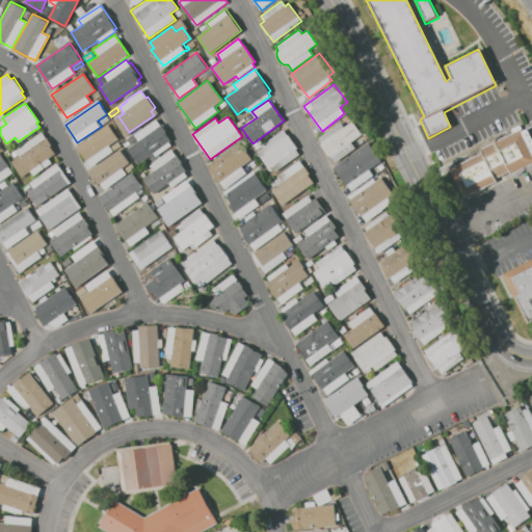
[(173,140),(168,142),(170,145),(156,156),(154,153),(138,164),(127,149),(138,140),(134,134),(156,120),(160,126),(162,125),(173,140)]
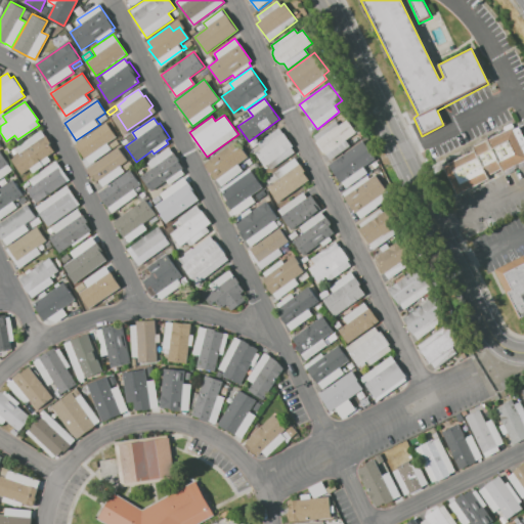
[(312,137),(337,119),(341,125),(349,119),(351,122),(349,124),(356,133),(345,141),(349,145),(330,161),(312,137)]
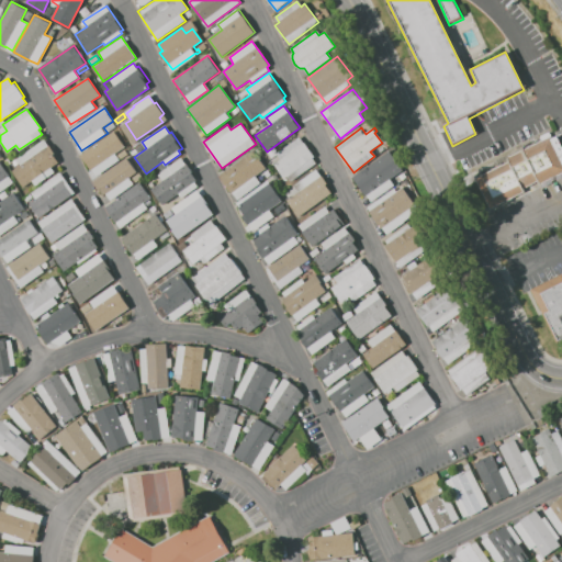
[(125,147),(115,154),(120,159),(96,176),(80,153),(108,134),(113,131),(125,147)]
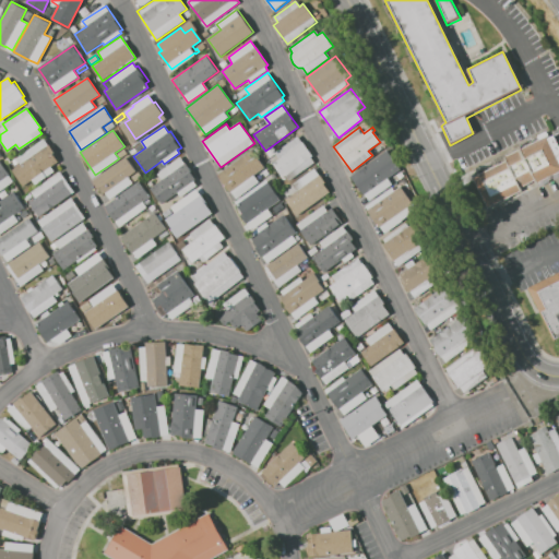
[(472,180),(504,164),(501,158),(548,134),(551,143),(557,140),(558,144),(558,170),(536,182),(534,179),(520,187),(522,191),(486,210),(472,180)]
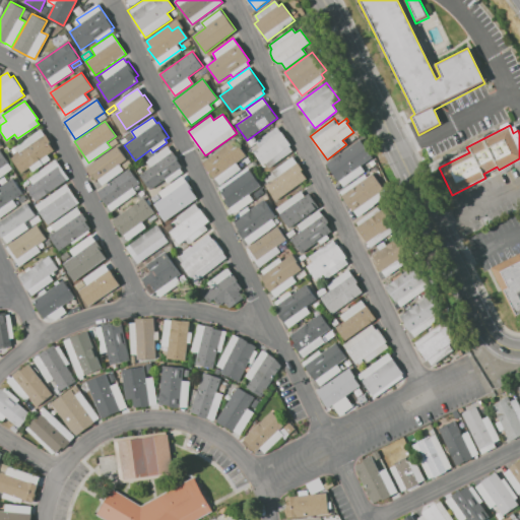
[(277,127),(295,150),(266,170),(250,147),(277,127)]
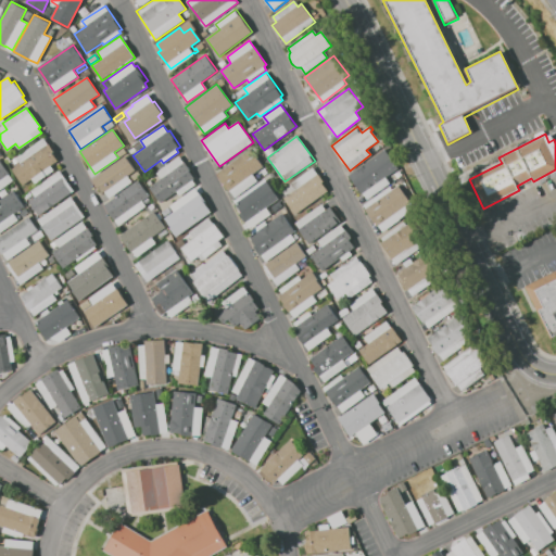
[(379,140),(383,137),(388,143),(383,146),(379,140)]
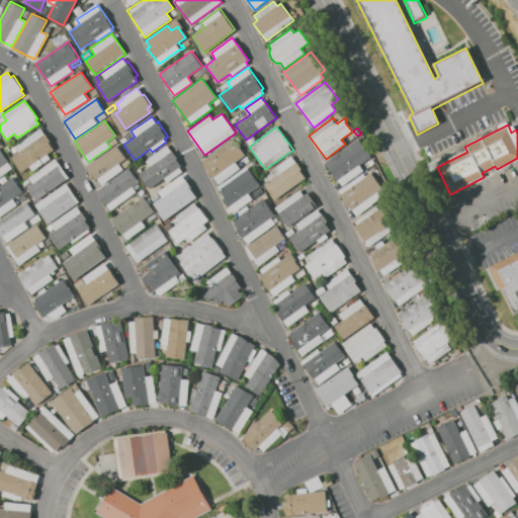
[(10,157),(18,151),(14,146),(40,128),(45,134),(46,134),(51,141),(48,142),(54,150),(47,155),(50,159),(31,171),(29,167),(21,172),(10,157)]
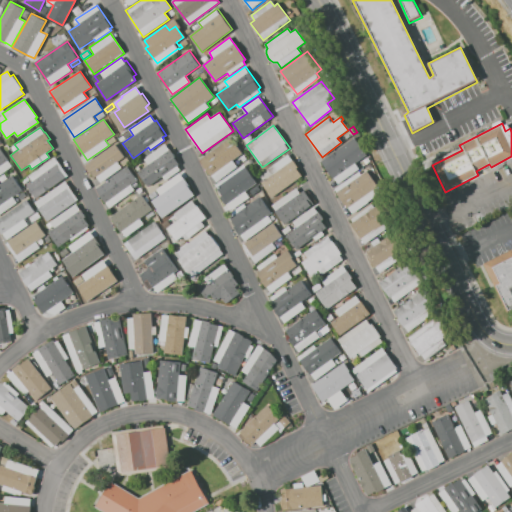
[(249,134),(253,139),(247,143),(243,138),(249,134)]
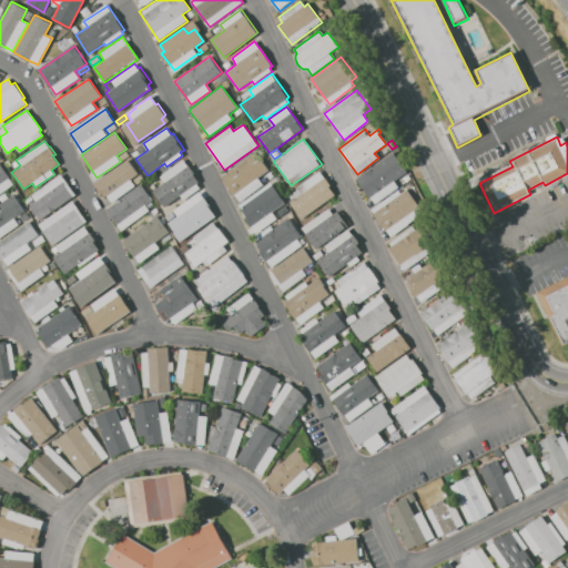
[(223,176),(257,152),(270,170),(259,179),(263,186),(241,202),(223,176)]
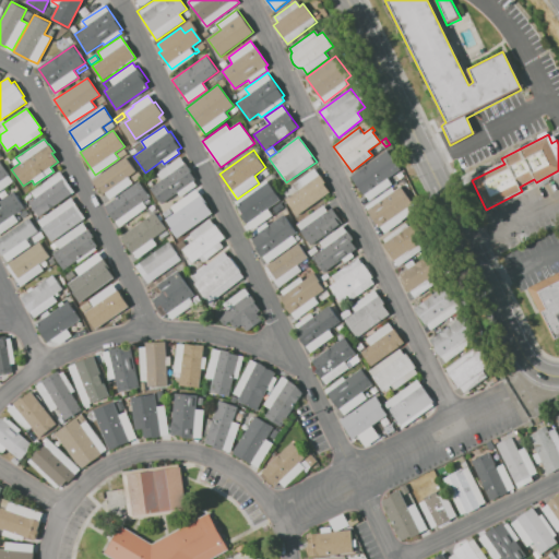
[(351,175),(385,150),(400,169),(388,178),(392,183),(369,200),(351,175)]
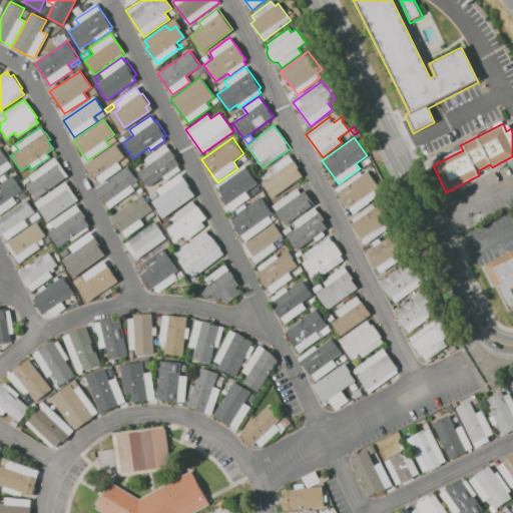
[(146,186),(137,173),(149,165),(144,158),(166,143),(180,164),(177,165),(181,171),(166,181),(162,176),(146,186)]
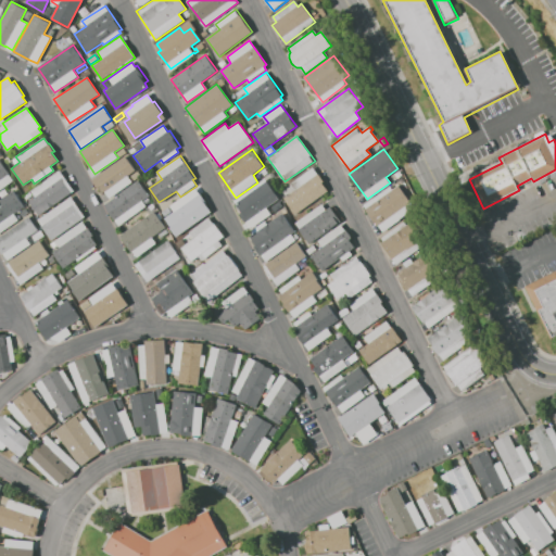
[(103,193),(99,187),(98,188),(91,179),(125,156),(136,172),(129,176),(133,181),(109,198),(104,192),(103,193)]
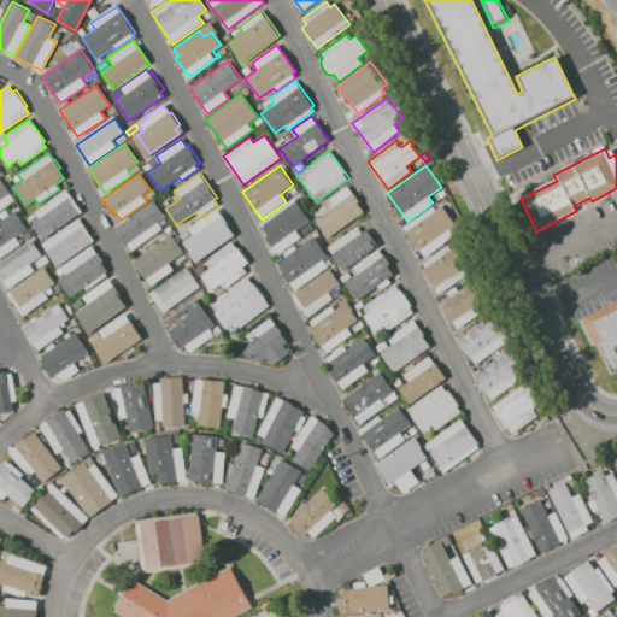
[(0,180),(15,201),(0,211),(0,180)]
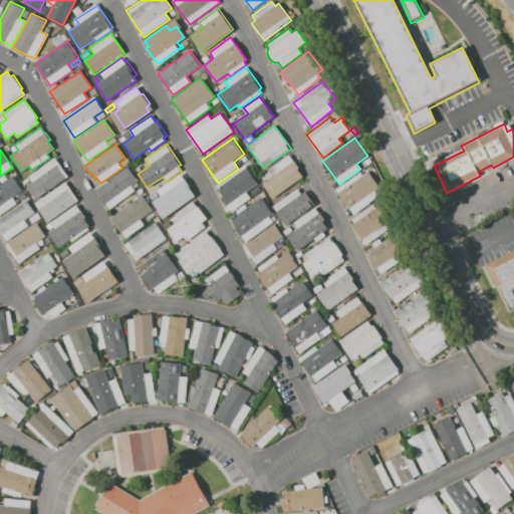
[(272,198),(262,184),(267,181),(262,174),(289,155),(304,176),(272,198)]
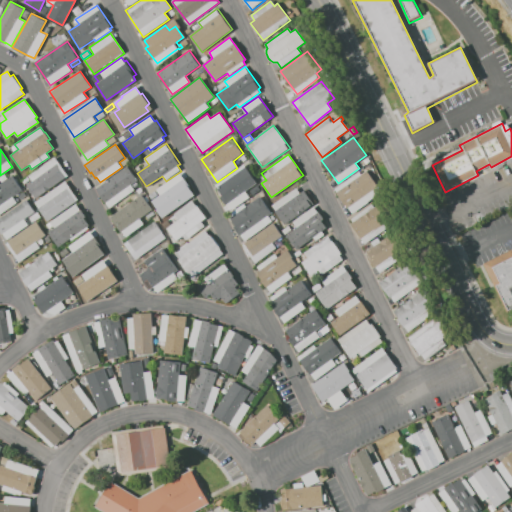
[(364,165),(362,161),(367,157),(370,161),(364,165)]
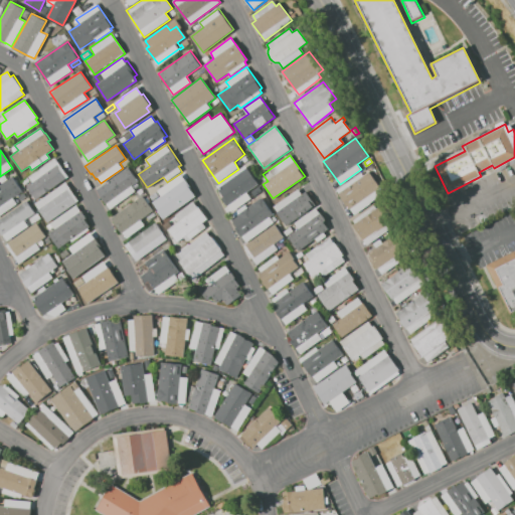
[(68,178),(36,200),(26,186),(31,182),(31,181),(28,177),(55,159),(68,178)]
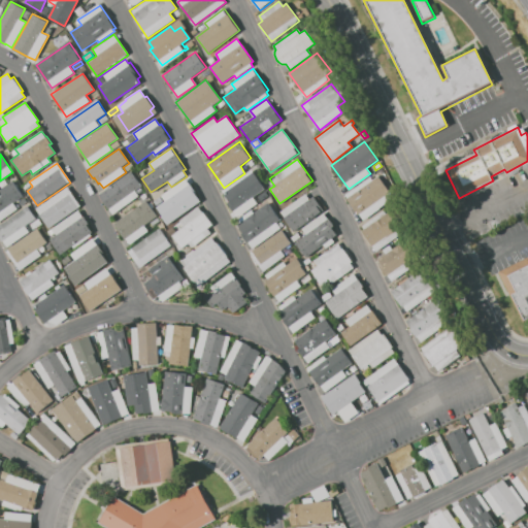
[(134,167),(128,172),(124,168),(131,163),(134,167)]
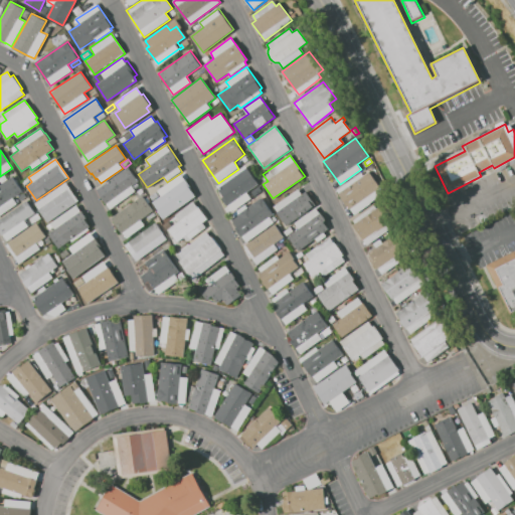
[(138,182),(132,186),(136,191),(110,208),(107,203),(106,204),(96,190),(129,168),(138,182)]
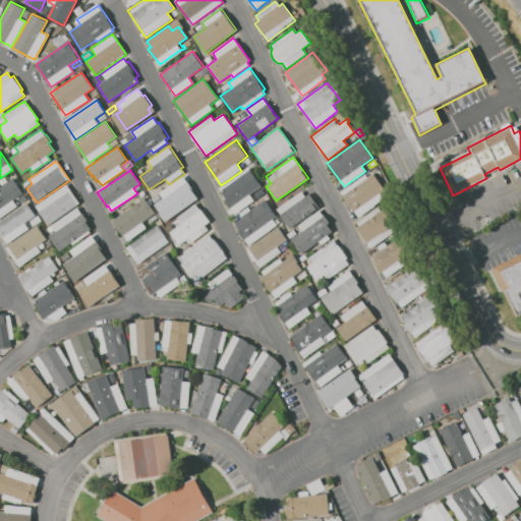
[(340,192),(365,174),(367,177),(372,173),(384,189),(382,191),(387,198),(358,219),(340,192)]
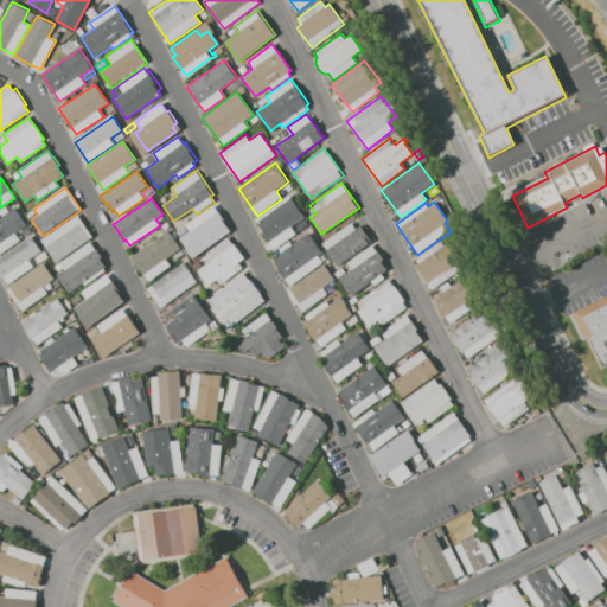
[(294,205),(298,211),(295,213),(299,219),(298,221),(299,222),(296,224),(294,222),(292,224),(298,231),(276,247),(270,240),(267,242),(257,230),(260,228),(256,222),(281,204),(285,210),(289,206),(291,208),(294,205)]
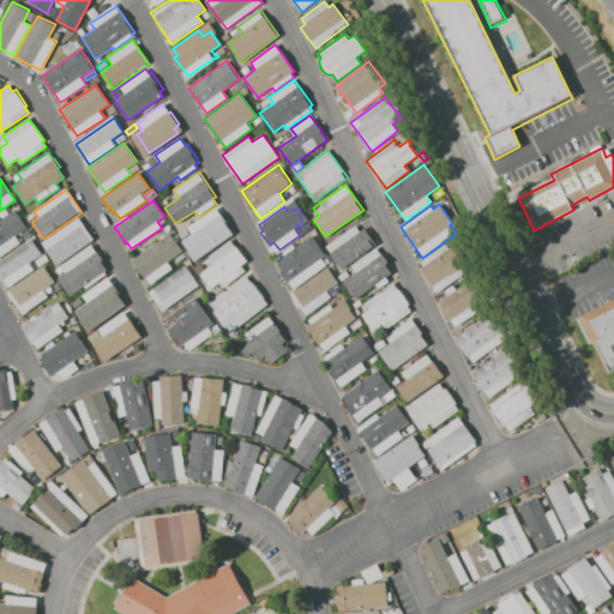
[(221,215),(229,227),(227,228),(230,234),(202,254),(198,251),(193,254),(184,240),(191,235),(186,228),(212,210),(217,216),(221,215)]
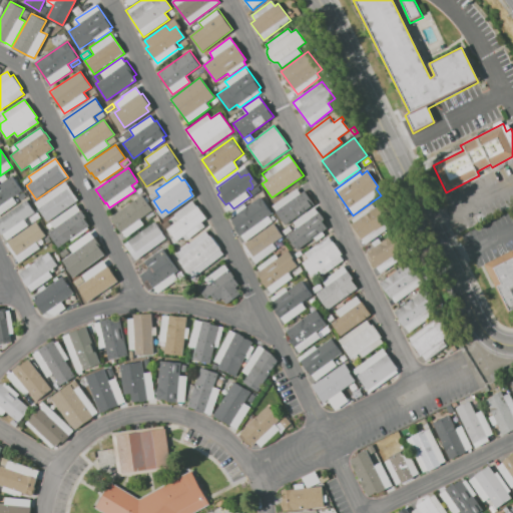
[(22,191),(13,197),(17,202),(0,213),(0,184),(12,176),(22,191)]
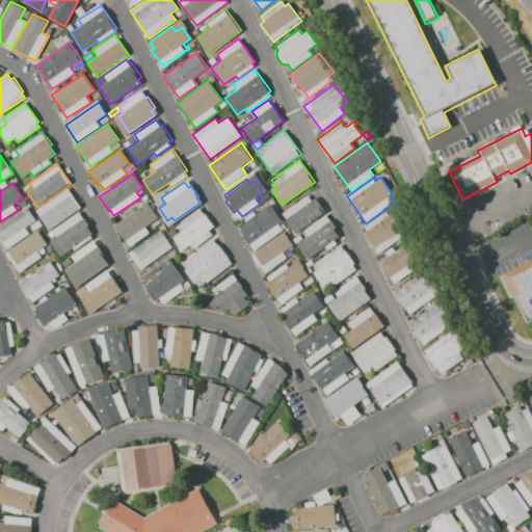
[(25,191),(23,188),(29,183),(32,187),(25,191)]
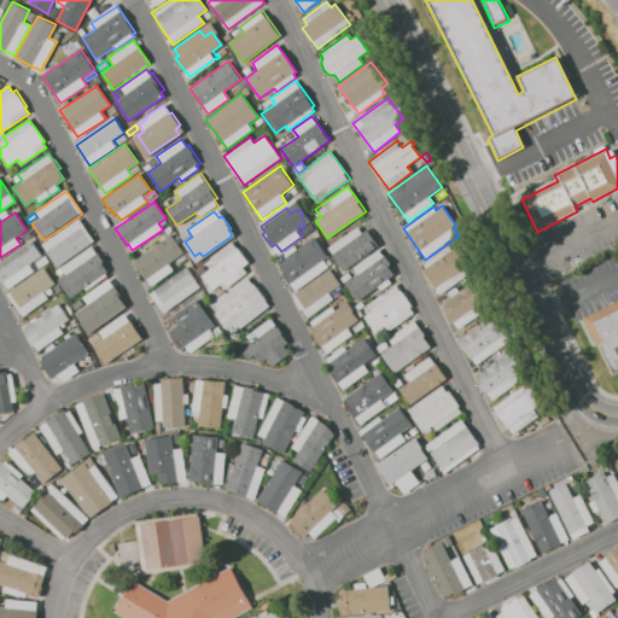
[(56,267),(40,245),(80,219),(94,240),(56,267)]
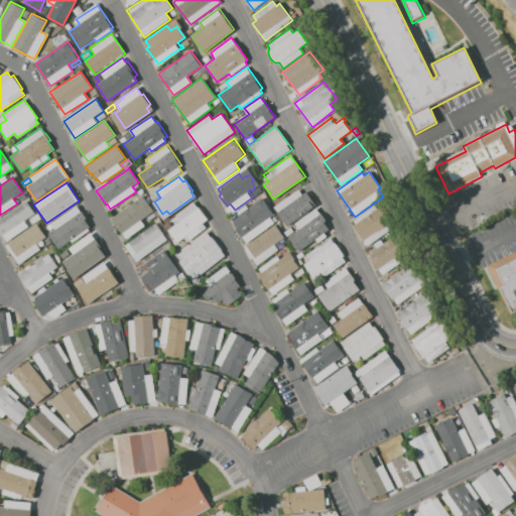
[(298,189),(302,196),(307,192),(316,205),(286,226),(273,208),(298,189)]
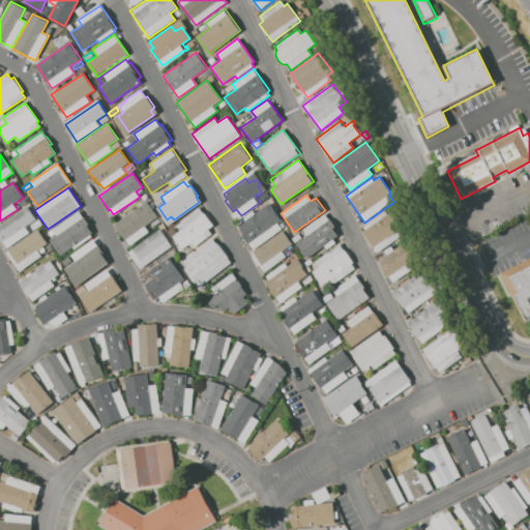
[(129,245),(114,224),(147,201),(158,217),(145,227),(148,232),(129,245)]
